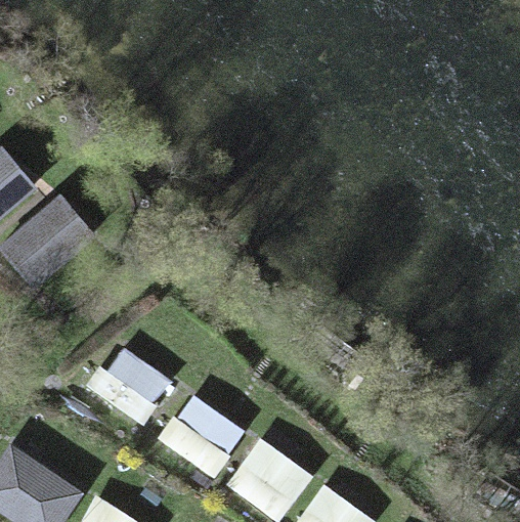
[(0,213),(26,188),(0,162),(0,213)]
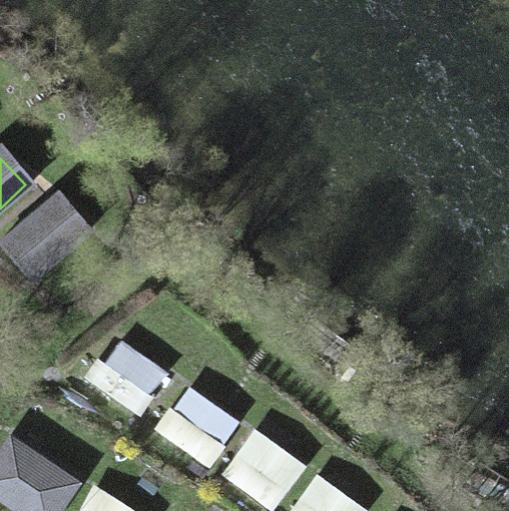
[(85,230),(49,193),(3,238),(39,276),(85,230)]
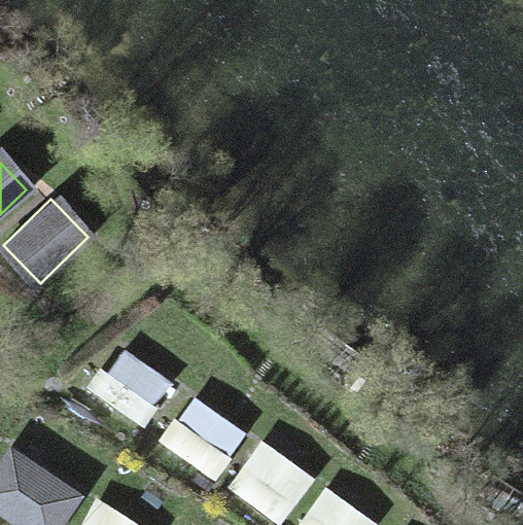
[(121,347),(91,393),(146,431),(178,386),(121,347)]
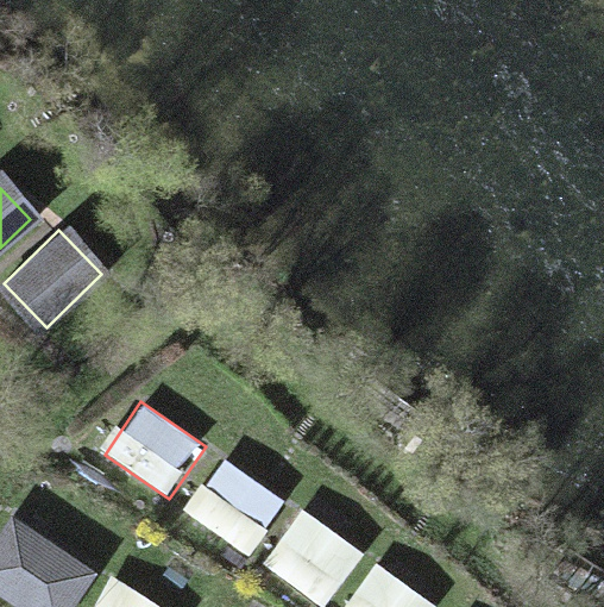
[(220,457),(183,509),(249,555),(285,502),(220,457)]
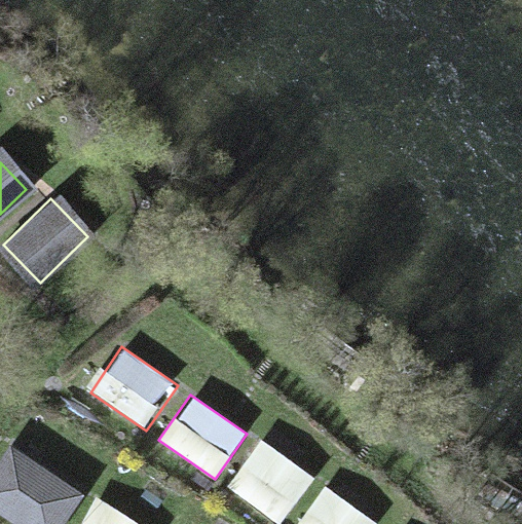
[(258,441),(226,487),(280,523),(284,523),(314,480),(258,441)]
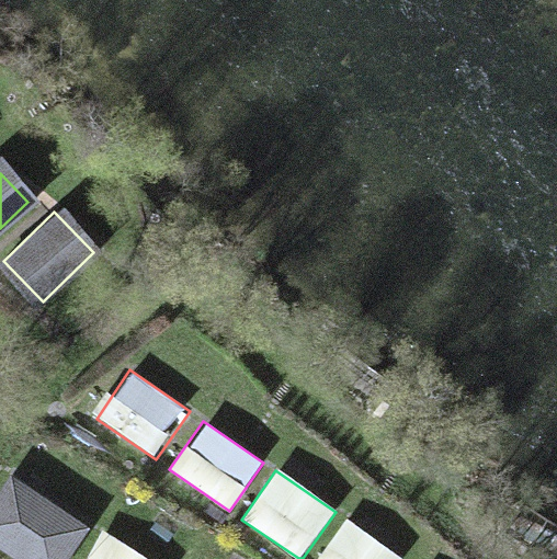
[(72,558),(92,529),(14,478),(0,497),(0,548),(15,558),(72,558)]
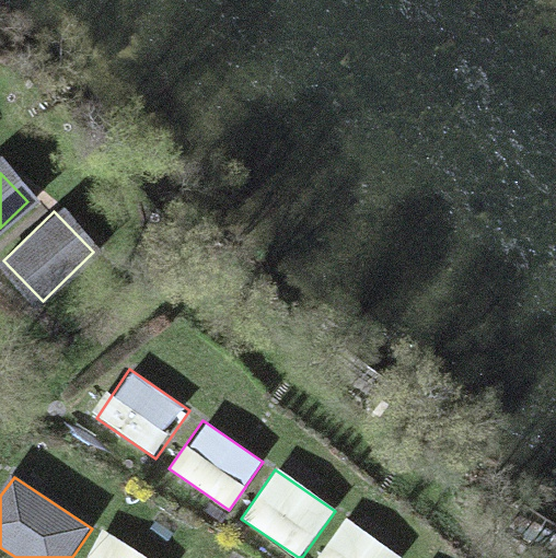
[(346,519),(317,557),(402,557),(346,519)]
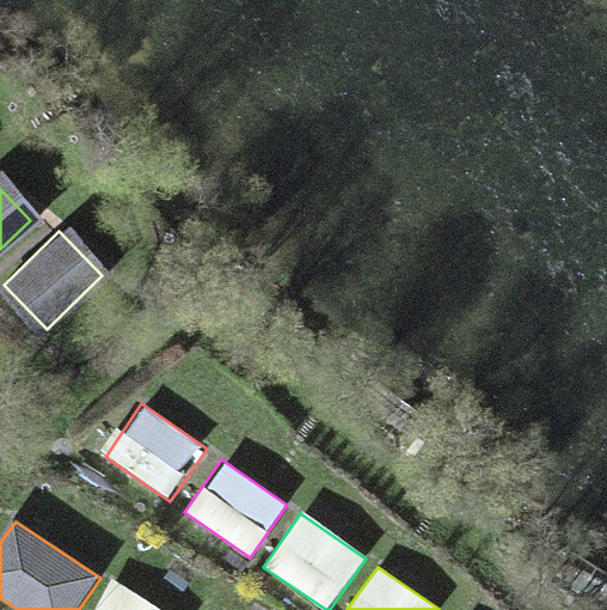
[(161,609),(118,580),(97,609),(161,609)]
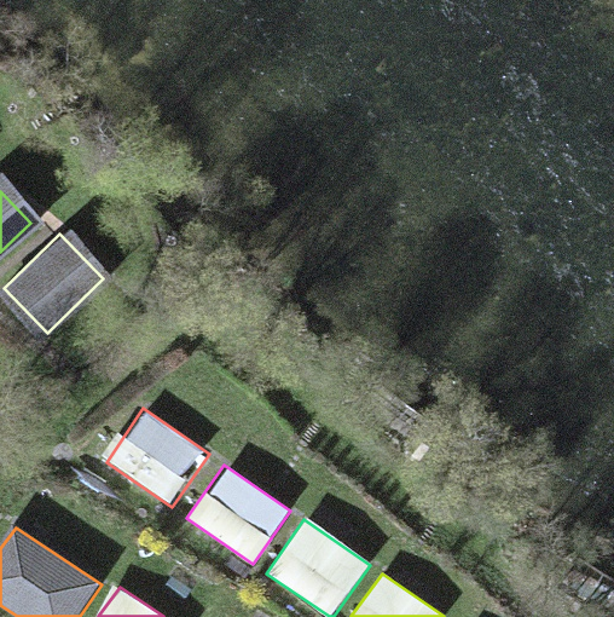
All buildings are outlined.
